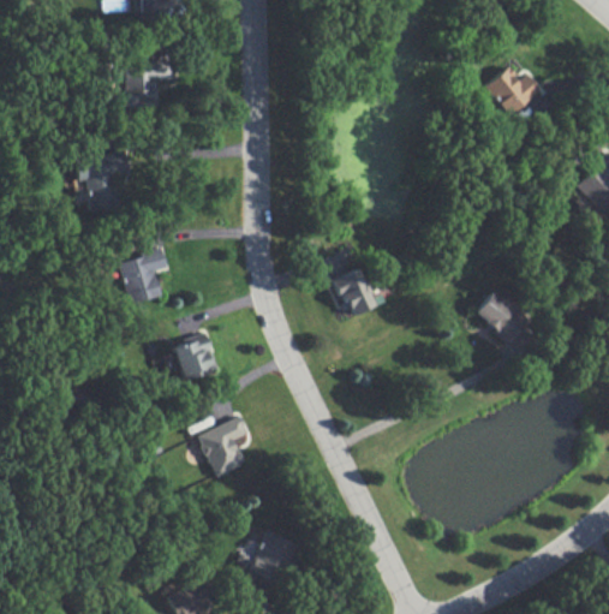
[(157,0),(141,0),(142,12),(159,12),(157,0)]
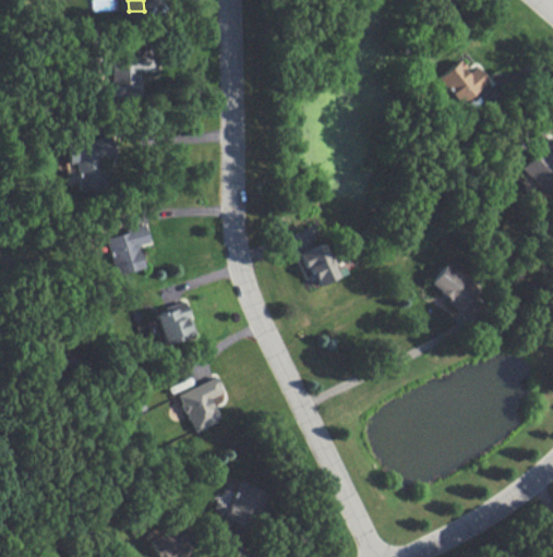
[(160,73),(160,55),(116,55),(116,97),(143,97),(143,73),(160,73)]
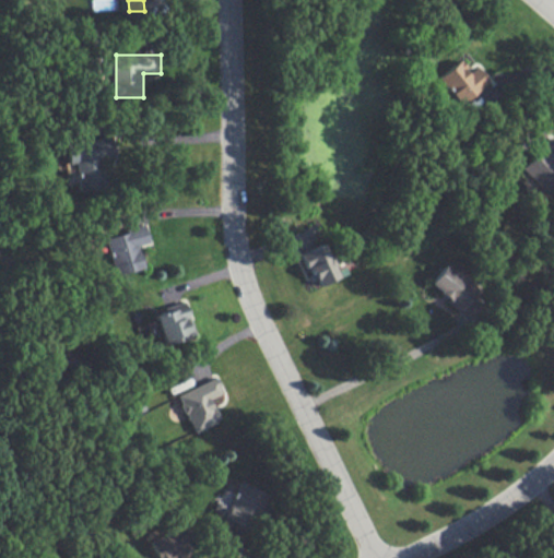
[(461,106),(491,82),(479,67),(471,73),(461,60),(439,78),(461,106)]
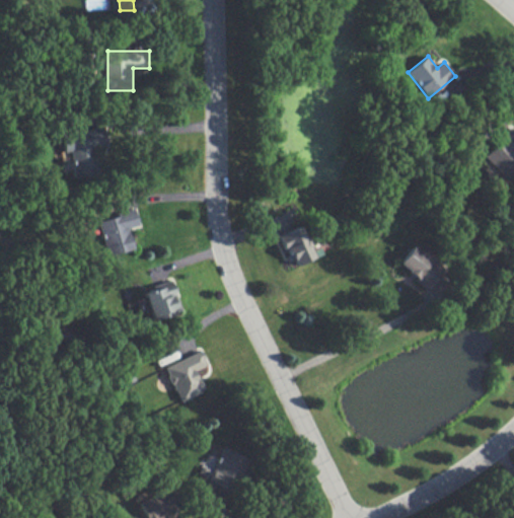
[(76,177),(99,174),(95,144),(108,143),(106,128),(63,134),(66,153),(73,152),(76,177)]
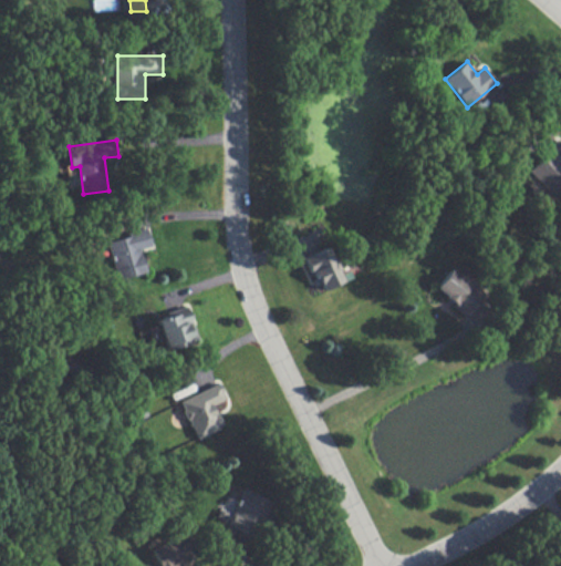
[(560,142),(530,171),(557,199),(560,196),(560,142)]
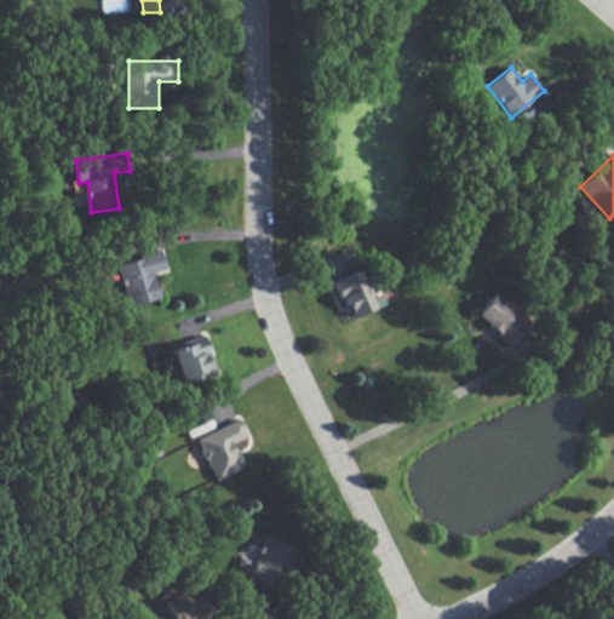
[(130,307),(162,299),(156,274),(168,270),(164,250),(143,254),(144,261),(121,265),(130,307)]
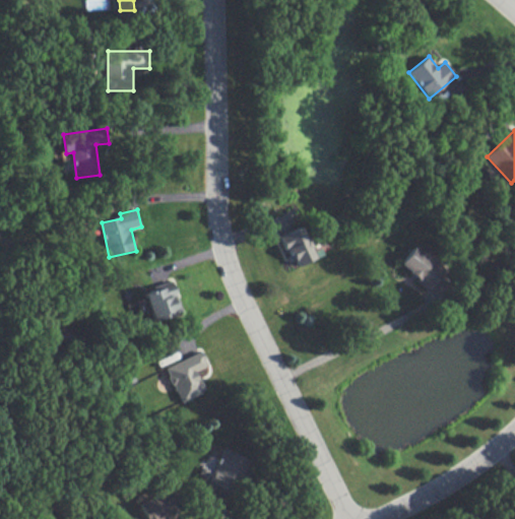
[(281,238),(299,268),(319,256),(302,225),(281,238)]
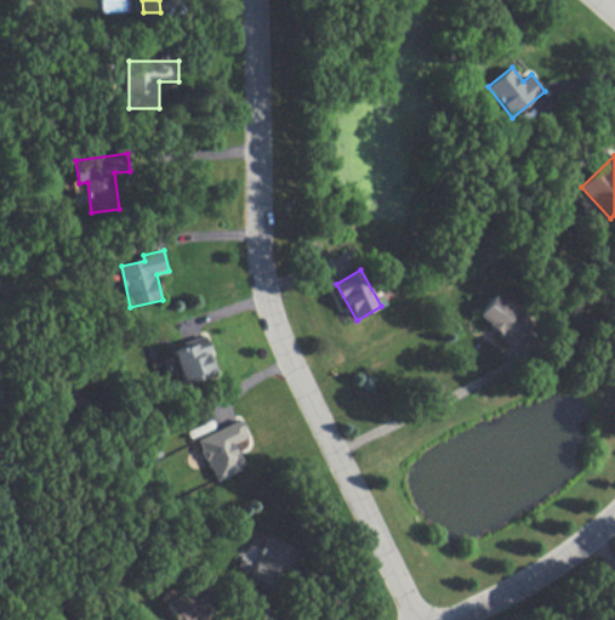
[(517,346),(534,322),(496,295),(479,319),(517,346)]
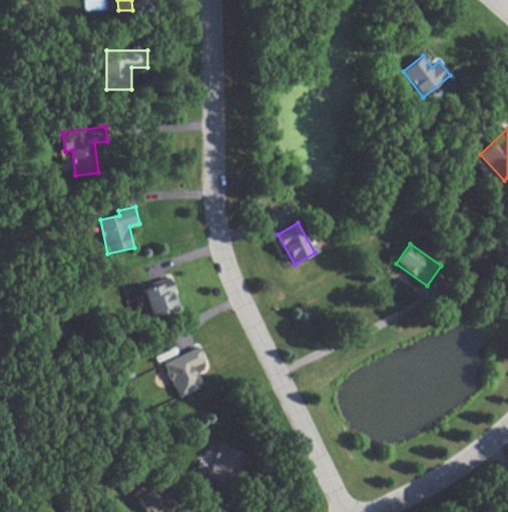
[(152,284),(153,288),(144,291),(153,318),(181,309),(171,278),(152,284)]
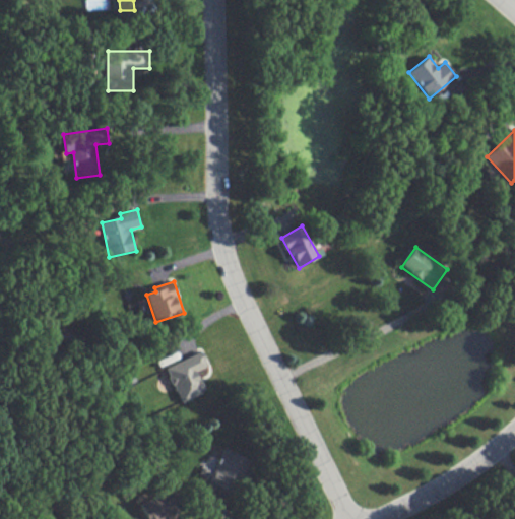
[(168,368),(182,403),(206,392),(198,372),(210,367),(204,352),(168,368)]
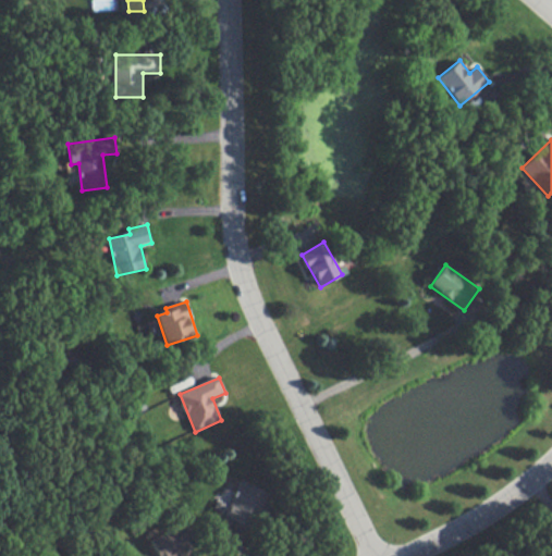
[(269,494),(243,480),(224,516),(250,529),(269,494)]
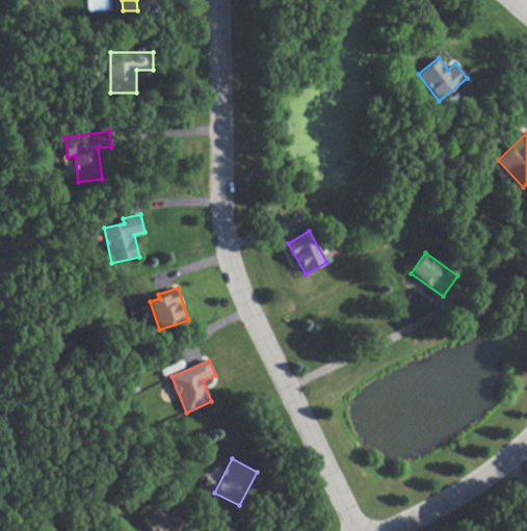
[(176,530),(186,527),(175,499),(142,511),(150,530),(176,530)]
